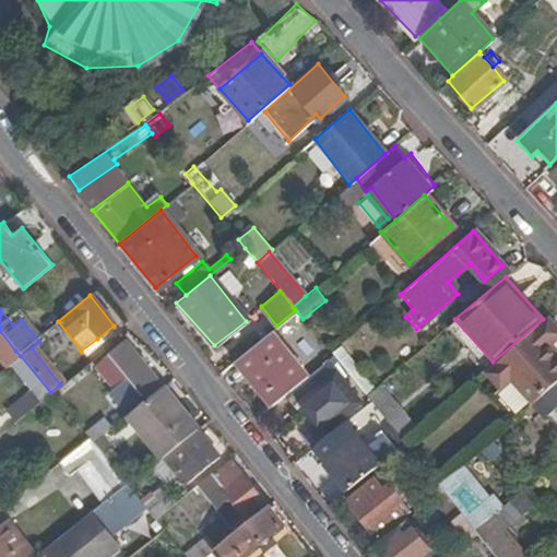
[(556,335),(556,328),(546,316),(543,319),(493,362),(490,364),(506,382),(514,375),(535,399),(556,380),(556,355),(547,345),(556,335)]
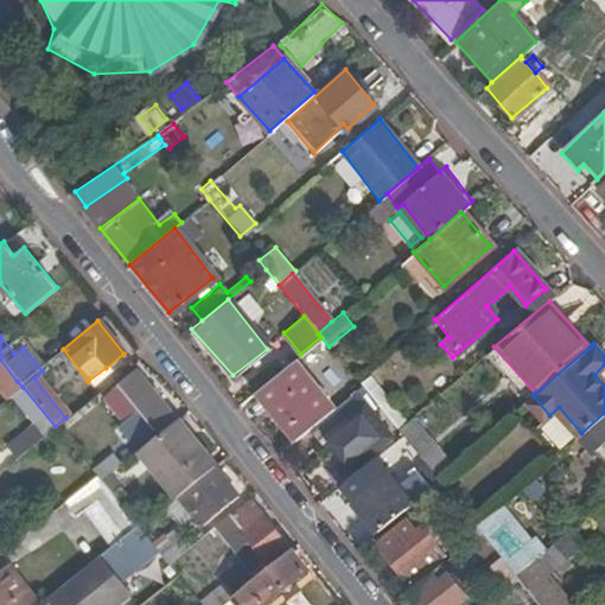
[(0,400),(2,403),(23,387),(17,381),(0,360),(0,400)]
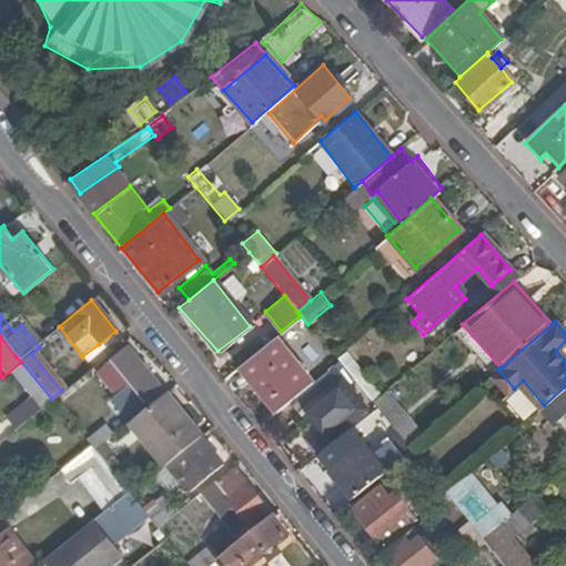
[(273,337),(239,365),(275,413),(311,384),(273,337)]
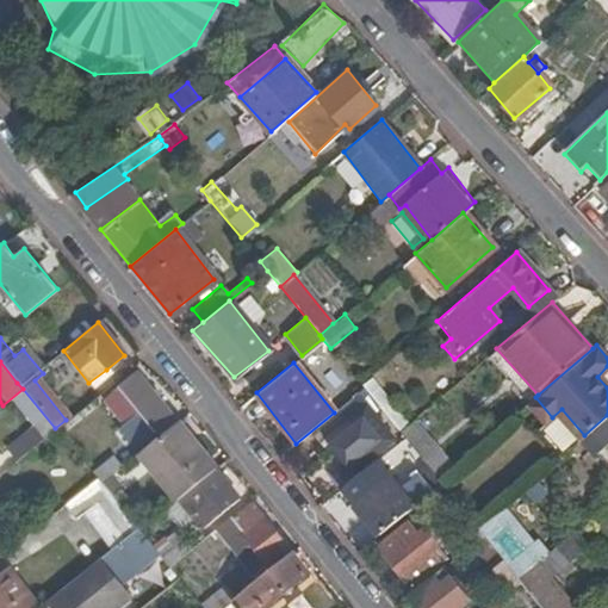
[(112,377),(106,370),(88,383),(95,390),(112,377)]
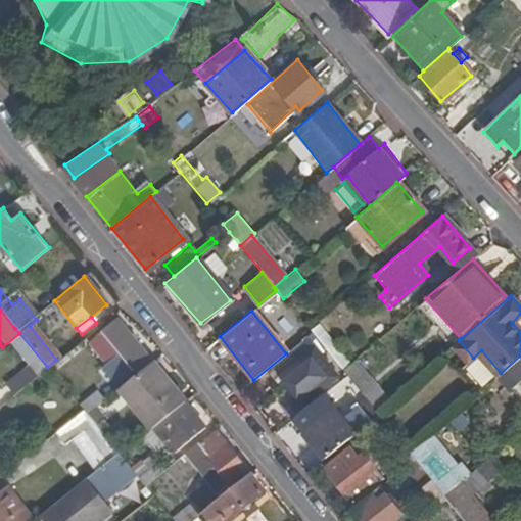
[(106,363),(117,353),(131,370),(146,359),(116,320),(101,331),(102,332),(89,342),(106,363)]
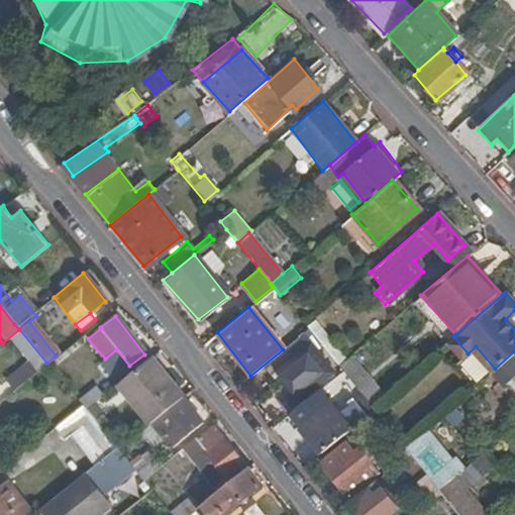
[(304,325),(308,329),(337,366),(346,357),(313,317),(304,325)]
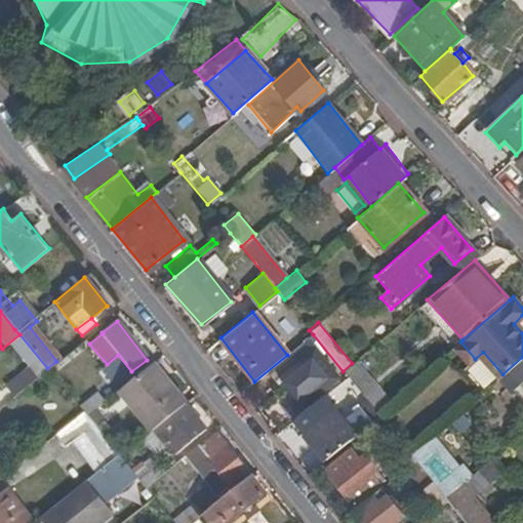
[(47,368),(19,334),(2,349),(0,350),(10,363),(18,358),(35,378),(41,374),(47,368)]
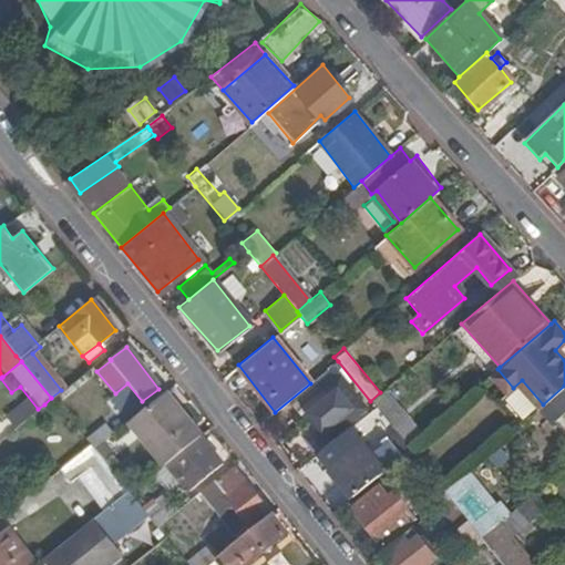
[(360,408),(334,377),(301,403),(327,435),(360,408)]
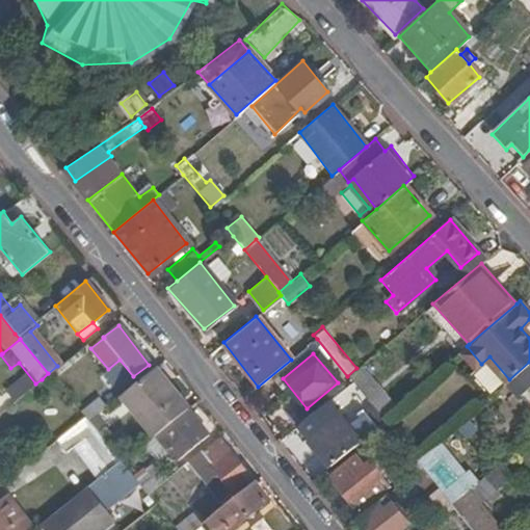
[(529,362),(509,379),(507,381),(518,392),(529,380),(529,362)]
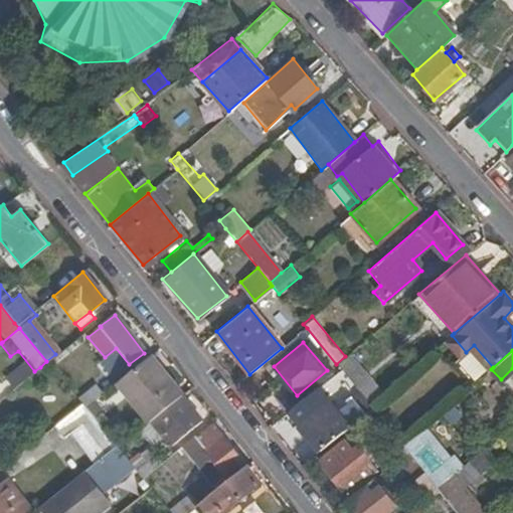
[(336,364),(340,369),(369,405),(380,396),(385,392),(350,351),(345,356),(336,364)]
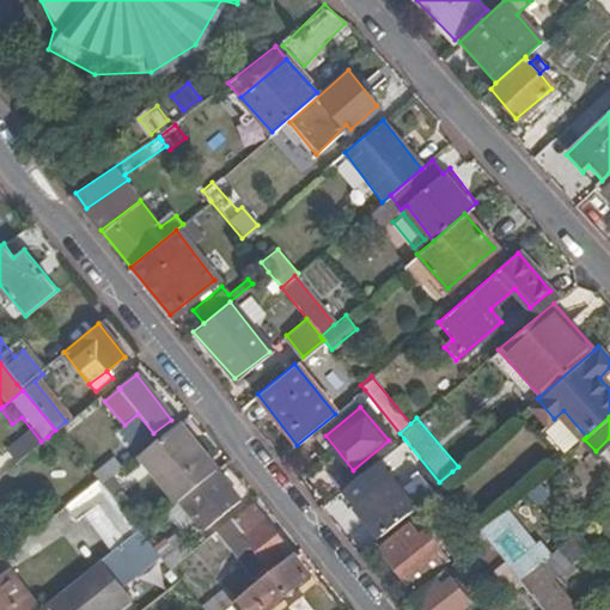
[(178,422),(140,453),(176,500),(212,471),(215,468),(178,422)]
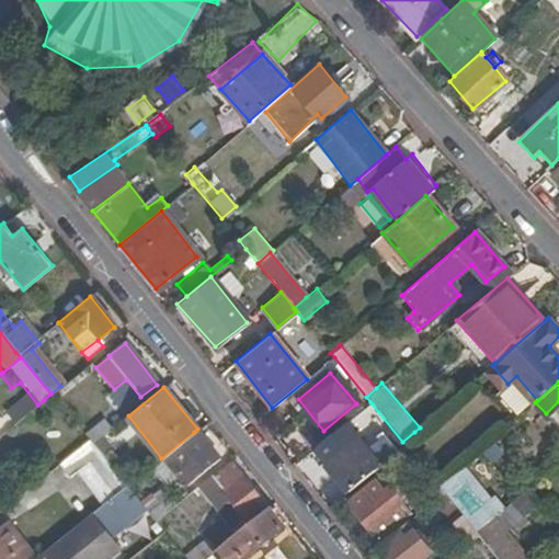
[(113,428),(104,418),(82,434),(88,440),(92,445),(103,436),(113,428)]
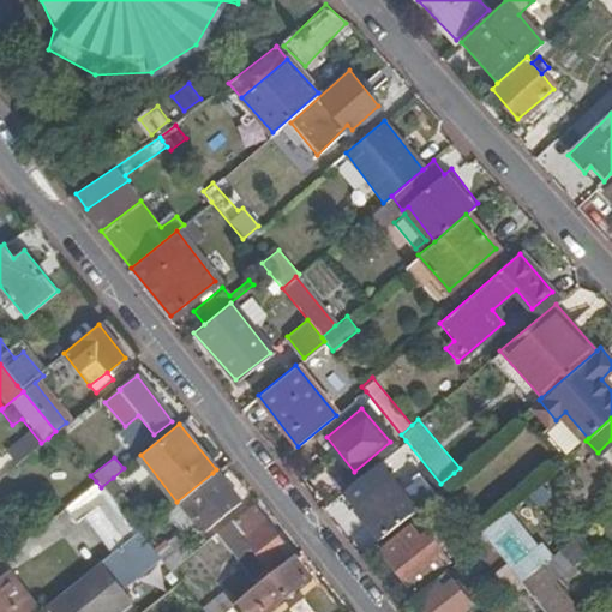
[(379,462),(345,491),(382,538),(437,495),(420,474),(401,489),(379,462)]
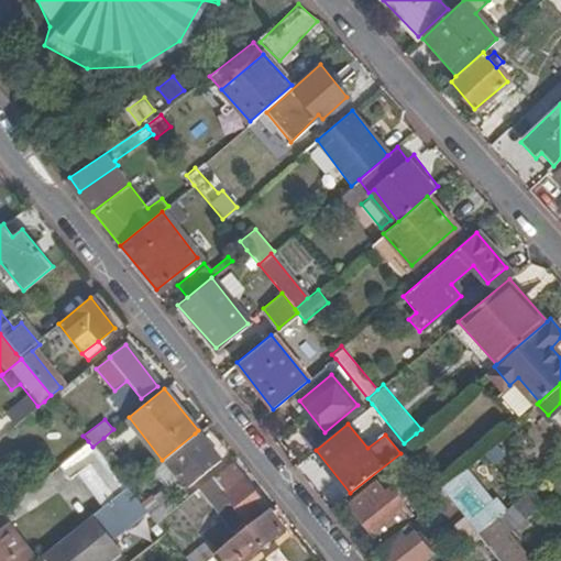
[(185,488),(217,462),(195,433),(162,460),(176,477),(185,488)]
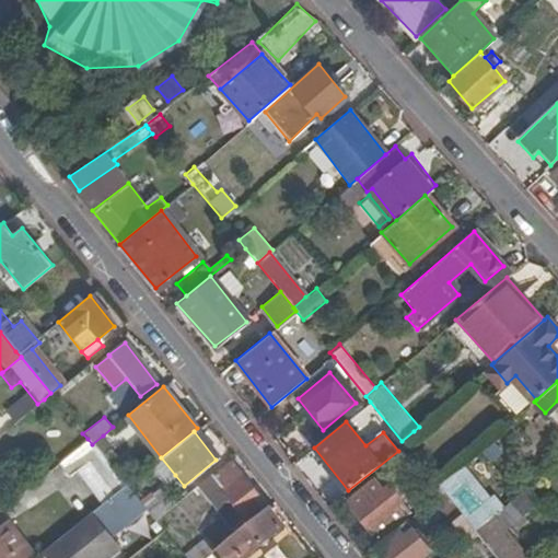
[(402,441),(405,445),(414,456),(438,485),(449,475),(414,431),(402,441)]
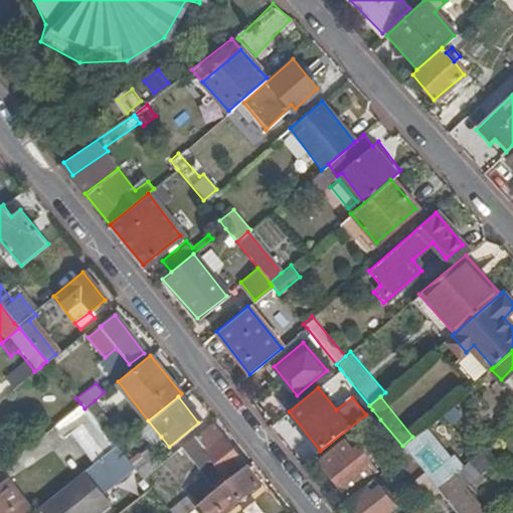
[(95,400),(84,408),(91,416),(93,418),(103,410),(95,400)]
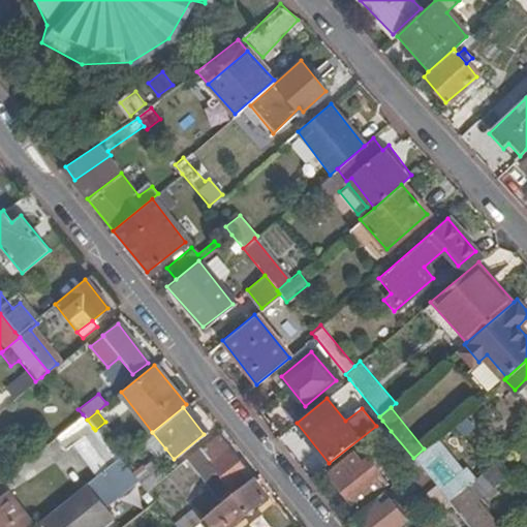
[(93,428),(83,414),(53,438),(64,450),(70,445),(95,475),(110,463),(117,457),(95,430),(93,428)]
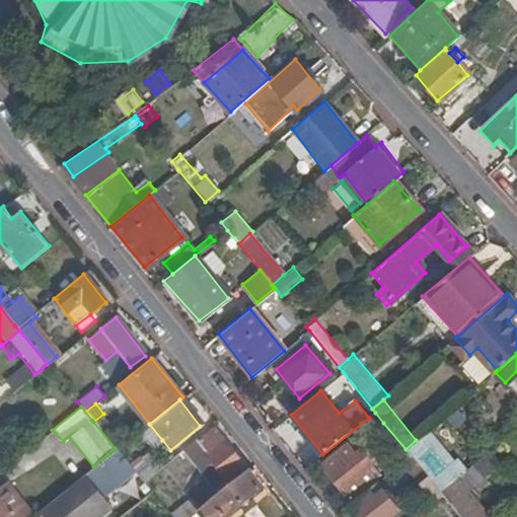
[(383,423),(377,429),(401,459),(409,453),(405,449),(383,423)]
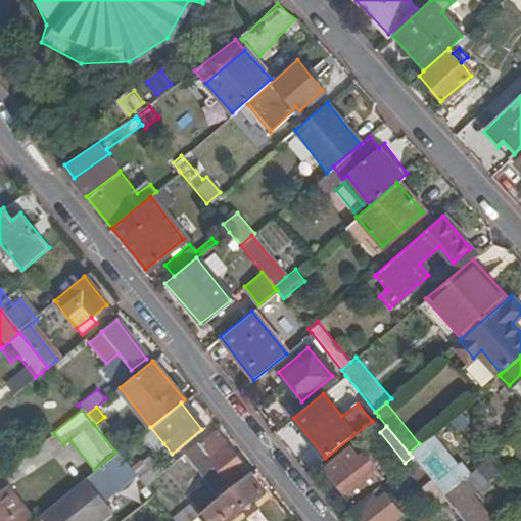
[(150,427),(140,435),(153,452),(163,443),(150,427)]
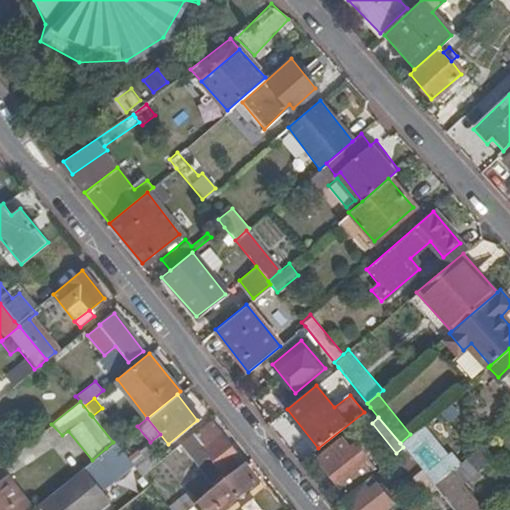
[(208,423),(192,435),(223,473),(240,460),(220,434),(218,435),(208,423)]
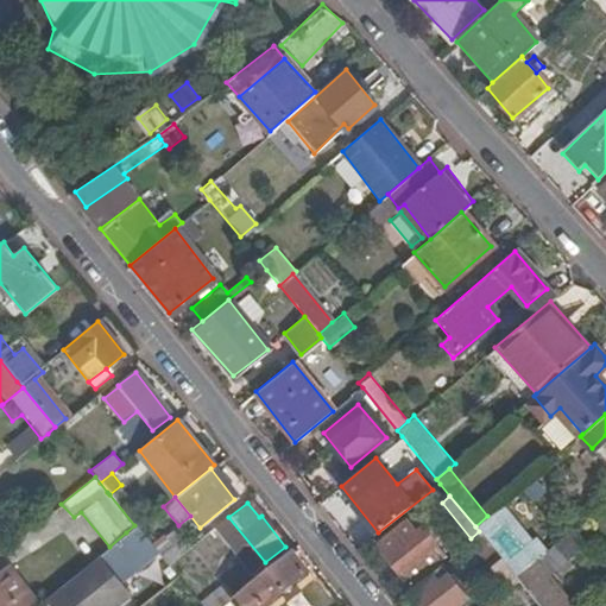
[(515,575),(540,554),(529,541),(522,547),(492,511),(487,516),(475,526),(479,531),(499,555),(515,575)]
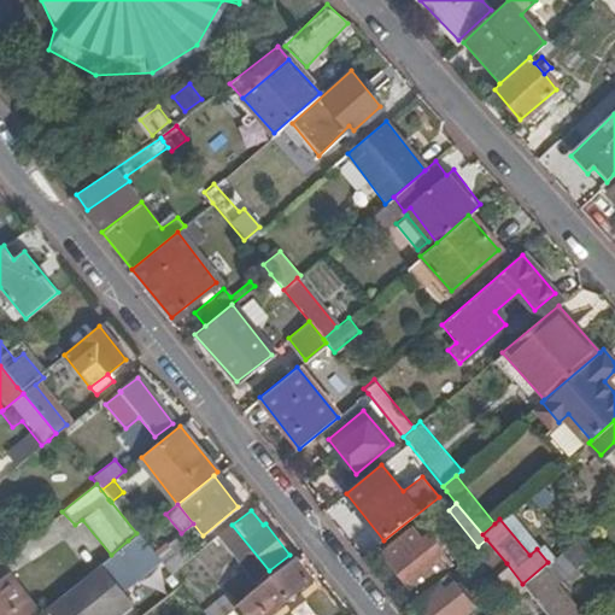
[(220,533),(257,580),(269,570),(232,525),(230,523),(220,533)]
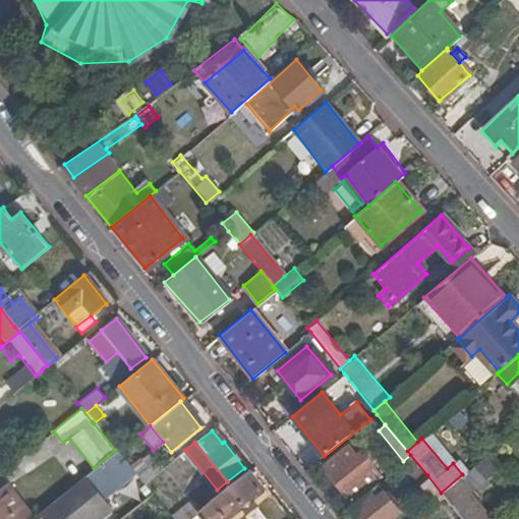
[(351,499),(382,475),(354,442),(325,466),(351,499)]
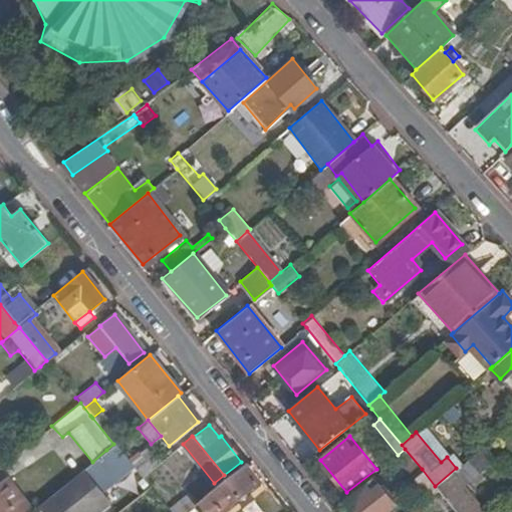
[(106,450),(92,462),(82,470),(97,490),(130,464),(128,462),(115,446),(113,444),(106,450)]
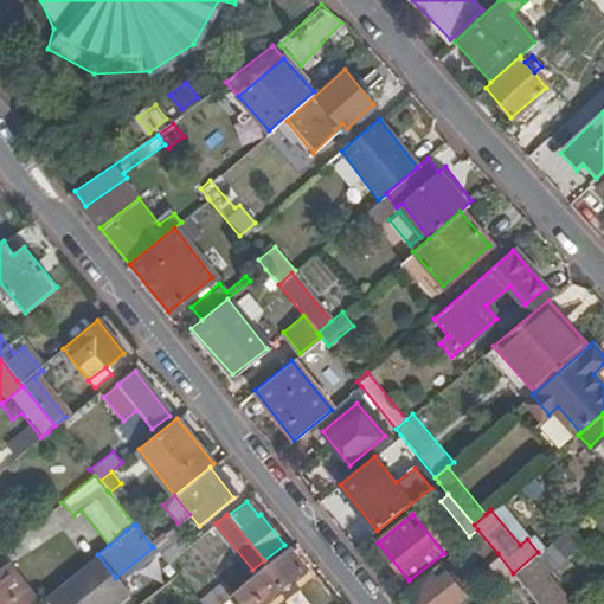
[(538,552),(513,573),(516,577),(518,579),(538,603),(571,603),(573,603),(576,601),(551,570),(584,541),(571,524),(538,552)]
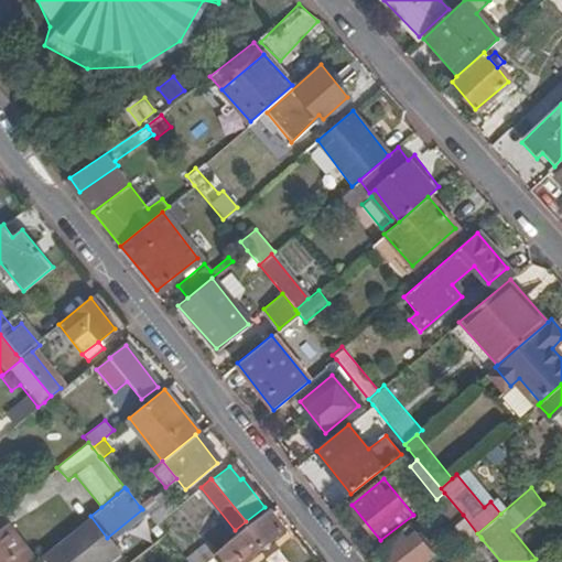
[(164,516),(174,508),(161,492),(151,499),(164,516)]
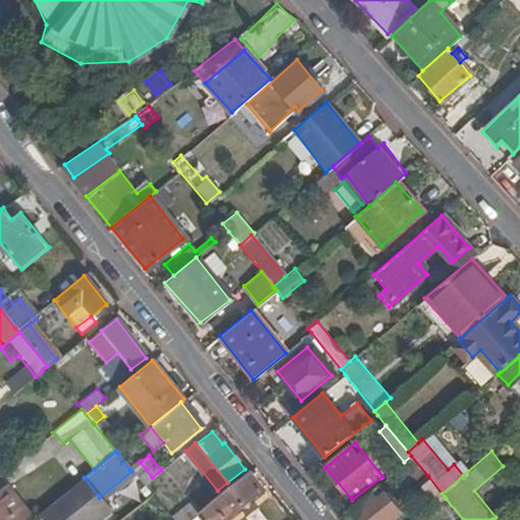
[(219,499),(219,497),(200,512),(206,519),(205,519),(224,519),(262,490),(249,475),(219,499)]
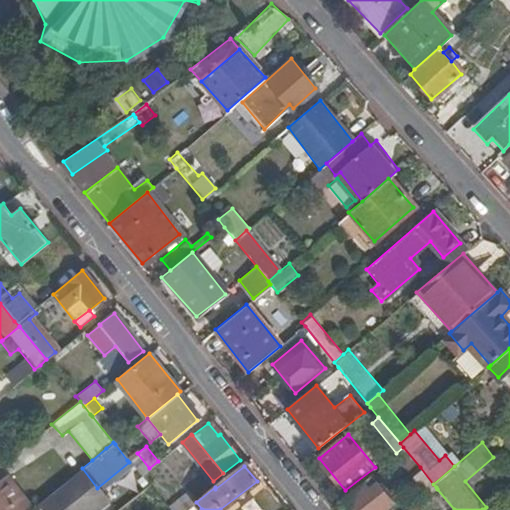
[(420,467),(411,474),(426,495),(436,487),(433,484),(420,467)]
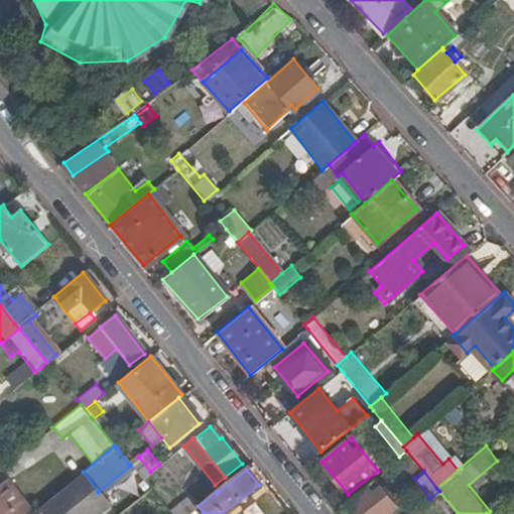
[(42,513),(93,513),(107,503),(98,492),(83,472),(37,507),(42,513)]
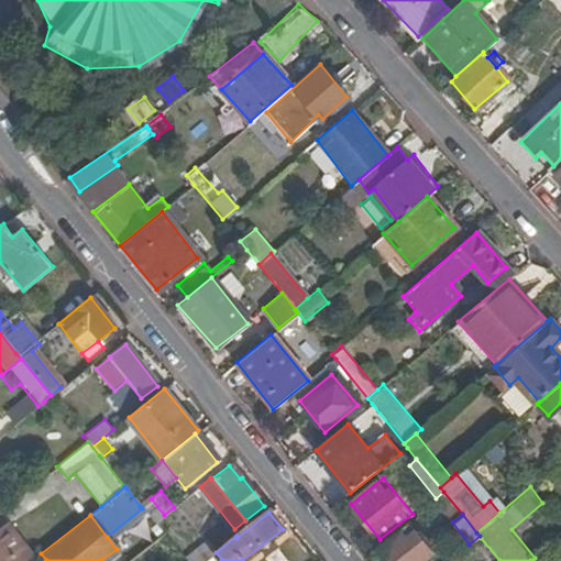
[(8,525),(0,530),(0,560),(32,560),(34,559),(8,525)]
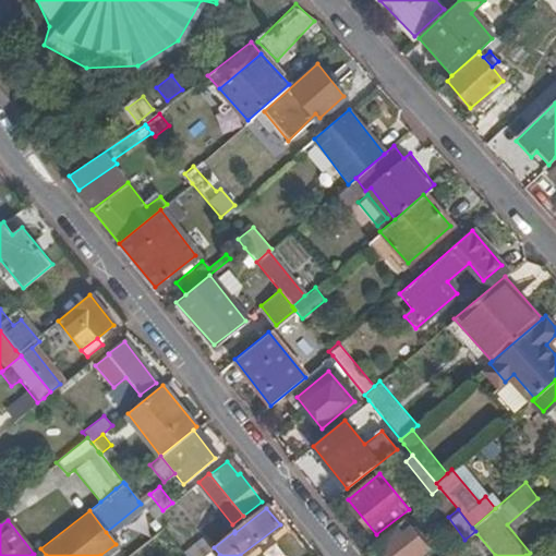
[(407,532),(402,535),(394,526),(373,542),(384,555),(418,555),(410,546),(414,543),(407,532)]
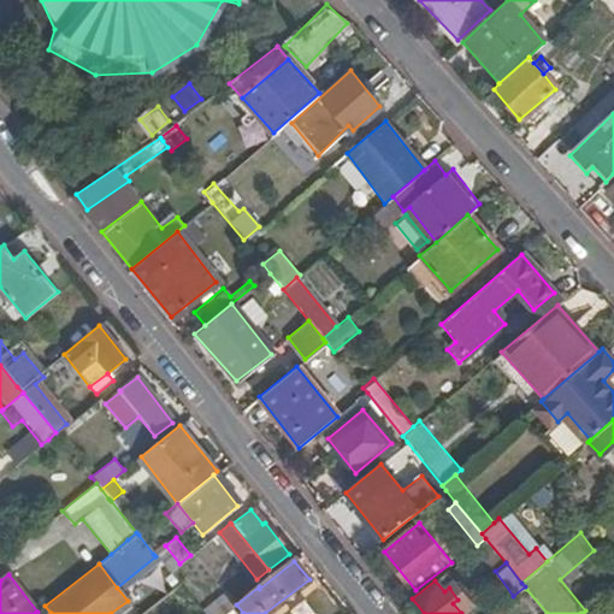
[(225,608),(240,596),(234,588),(218,600),(225,608)]
